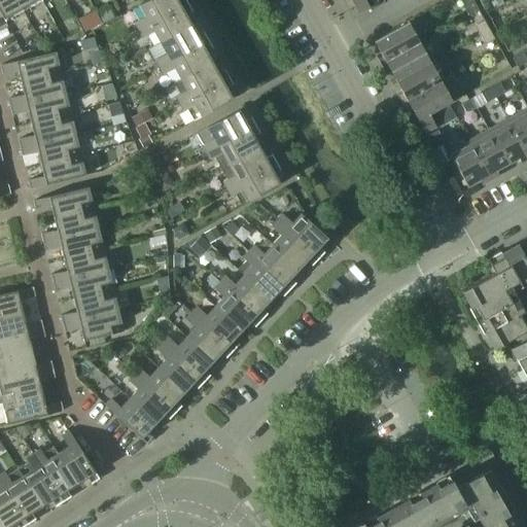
[(24,10),(18,0),(0,0),(0,11),(5,22),(24,10)]
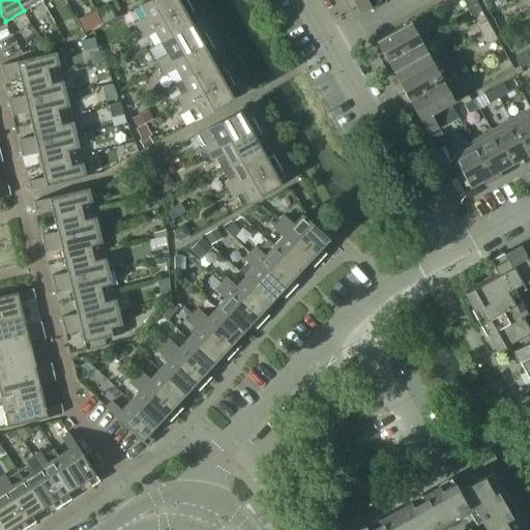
[(18,0),(24,10),(42,1),(41,0),(18,0)]
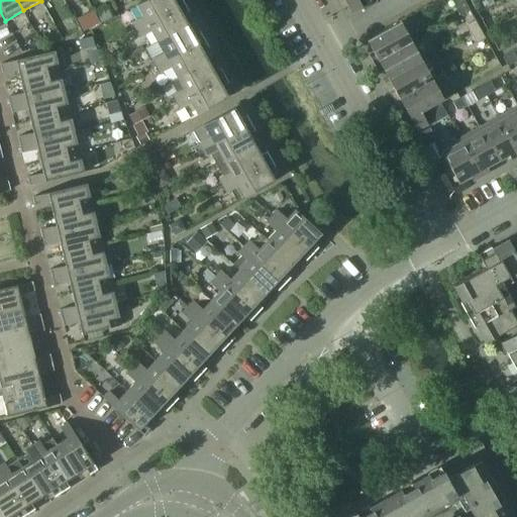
[(132,22),(136,29),(185,3),(183,0),(145,0),(136,5),(143,16),(132,22)]
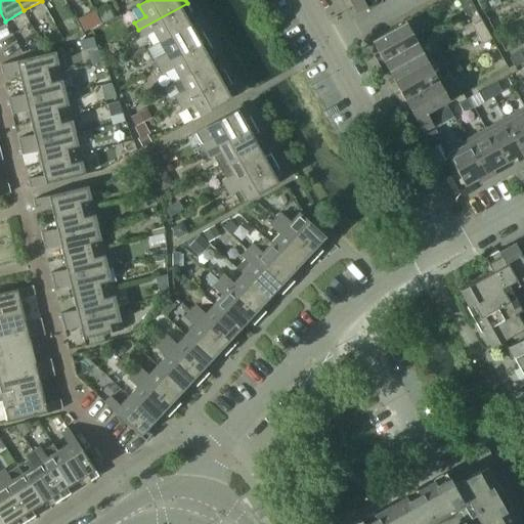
[(349,0),(356,13),(367,7),(363,0),(349,0)]
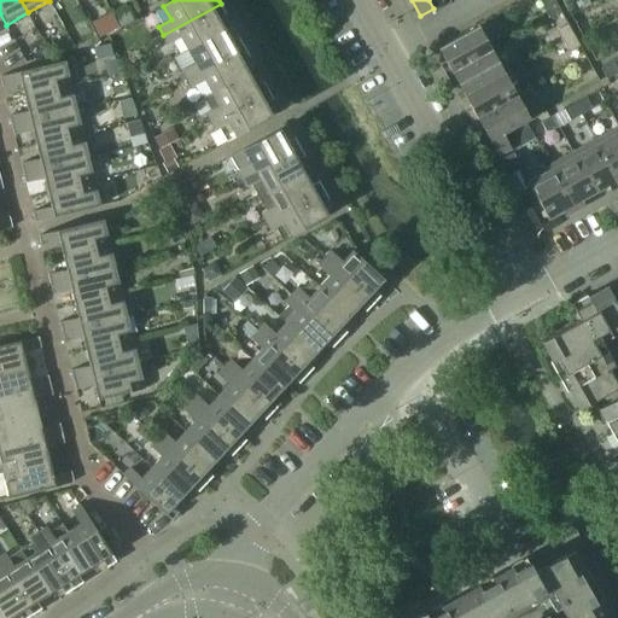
[(561,12),(555,0),(543,6),(551,18),(561,12)]
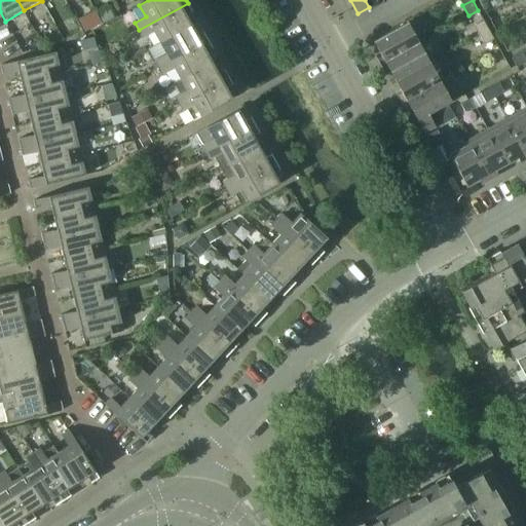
[(153,31),(159,42),(191,25),(186,14),(192,10),(188,3),(139,30),(143,37),(153,31)]
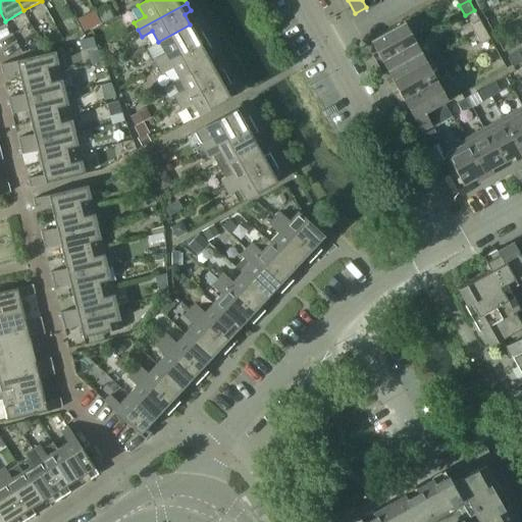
[(470,24),(475,35),(485,29),(479,19),(470,24)]
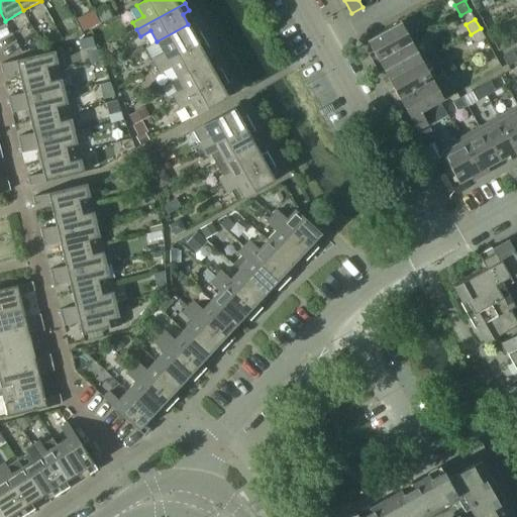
[(369,55),(374,63),(412,41),(401,21),(367,40),(374,53),(369,55)]
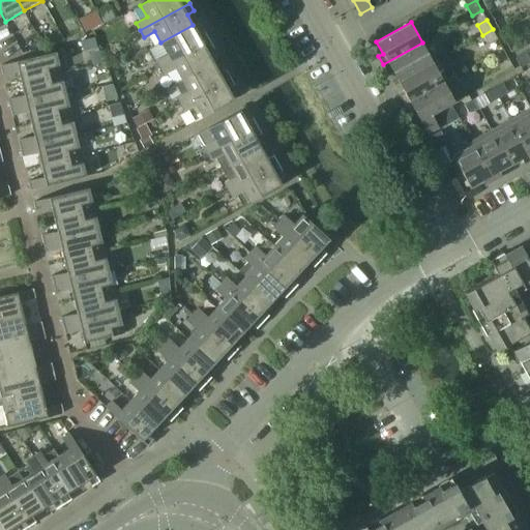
[(160,42),(148,50),(154,61),(156,60),(160,67),(209,39),(205,32),(199,35),(193,25),(160,42)]
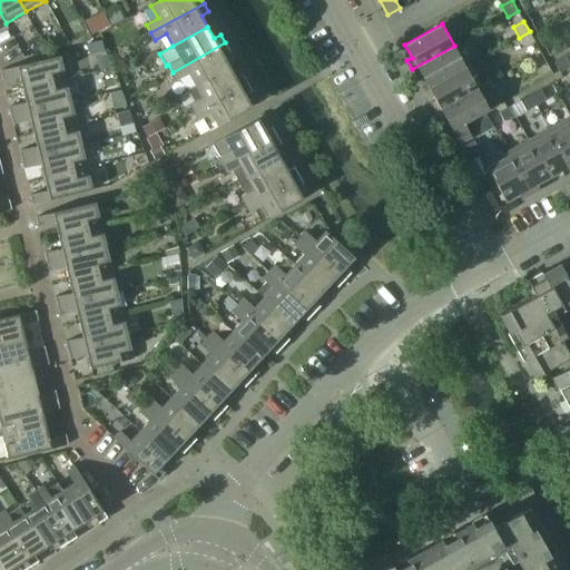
[(530,31),(519,38),(524,48),(536,42),(530,31)]
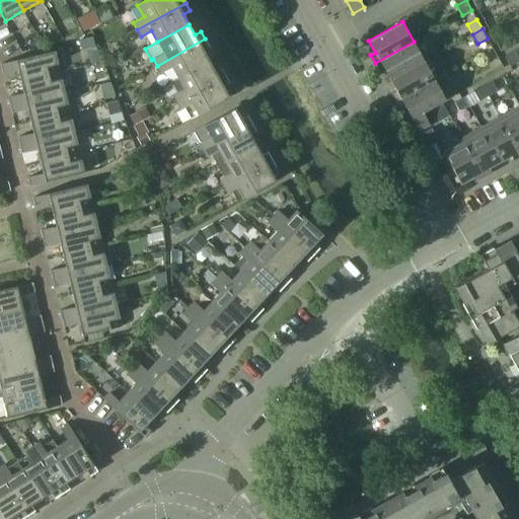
[(57,42),(62,40),(58,33),(53,35),(57,42)]
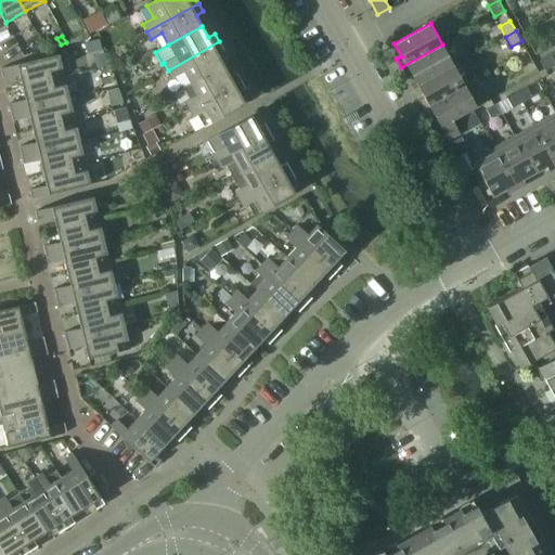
[(100,39),(85,42),(87,53),(102,50),(100,39)]
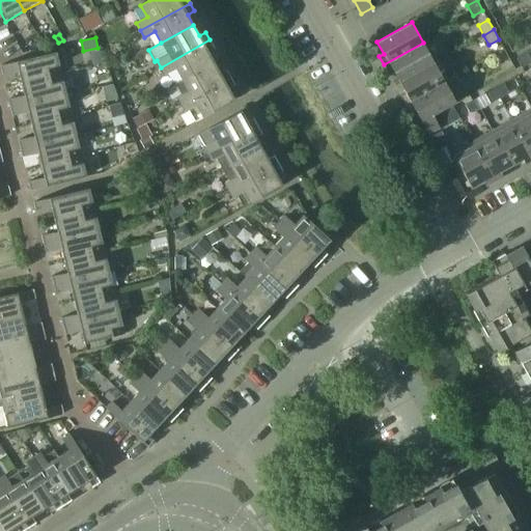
[(175,68),(182,80),(214,62),(207,51),(215,48),(210,39),(161,67),(165,75),(175,68)]
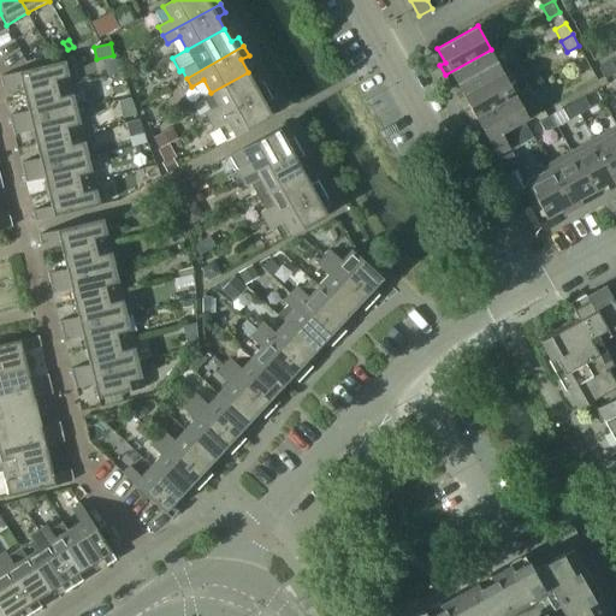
[(456,82),(463,95),(503,72),(491,49),(445,75),(450,84),(456,82)]
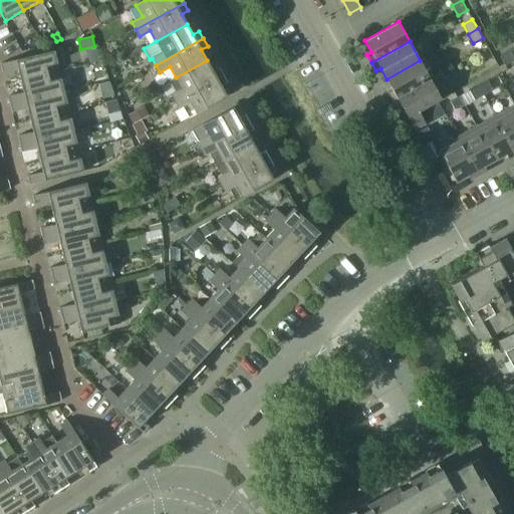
[(18,68),(20,80),(59,70),(54,50),(1,63),(3,72),(18,68)]
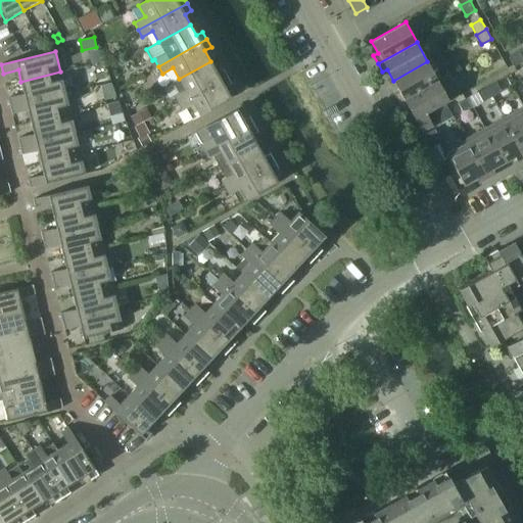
[(100,51),(91,53),(93,63),(102,61),(100,51)]
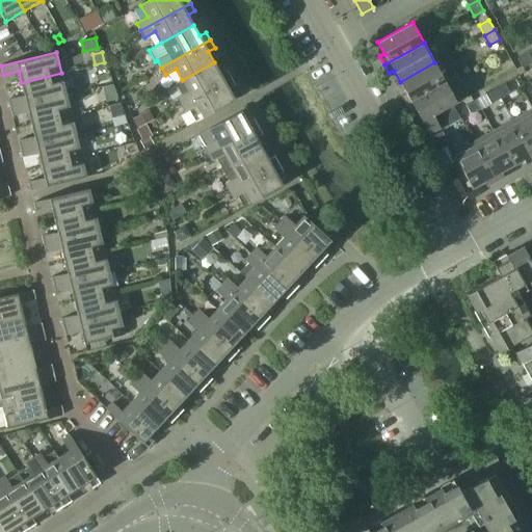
[(531,62),(531,61),(527,53),(517,58),(523,68),(531,62)]
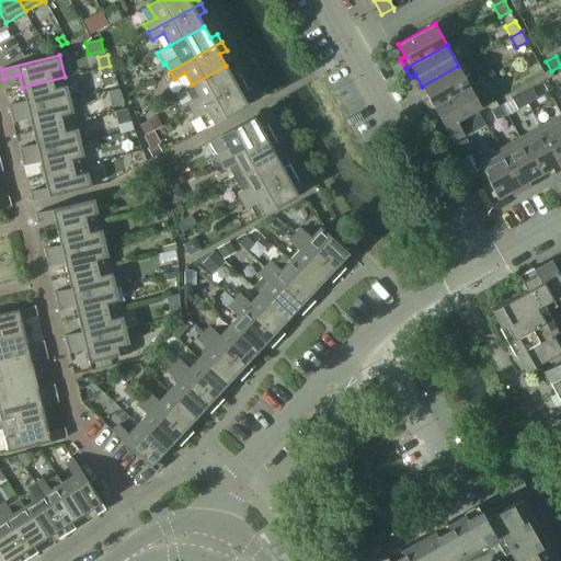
[(187,102),(192,111),(243,81),(239,72),(232,77),(226,66),(192,84),(184,89),(191,100),(187,102)]
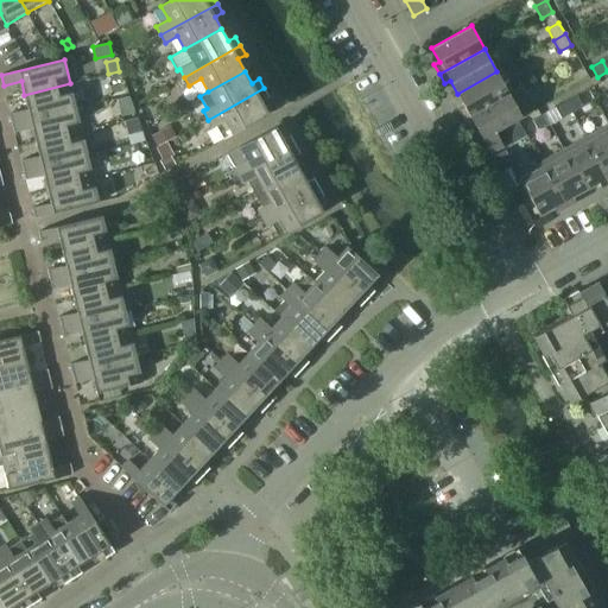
[(458,109),(464,119),(508,94),(496,71),(457,94),(464,106),(458,109)]
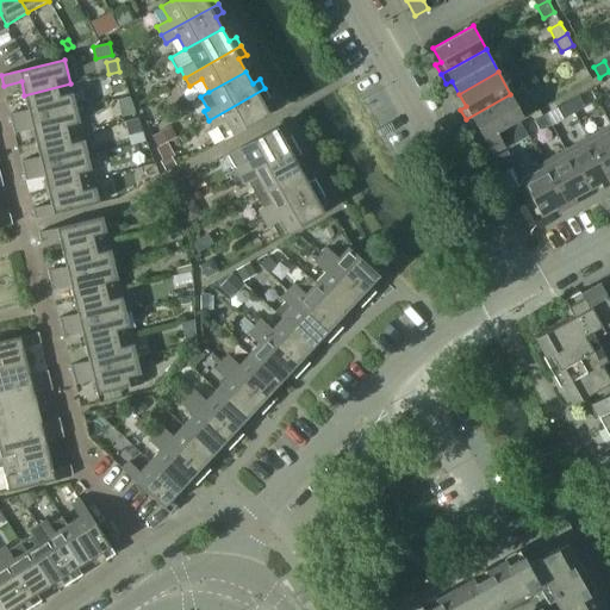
[(10,113),(12,123),(76,107),(70,83),(24,95),(27,110),(10,113)]
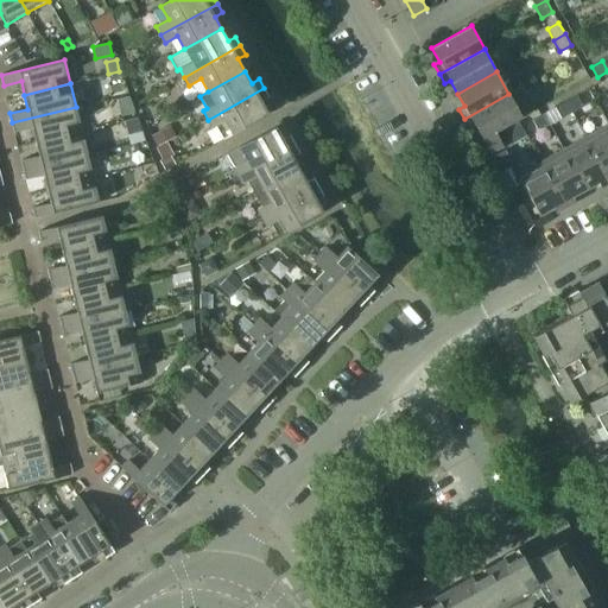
[(264,88),(208,120),(213,128),(216,126),(223,139),(268,114),(261,101),(270,97),(264,88)]
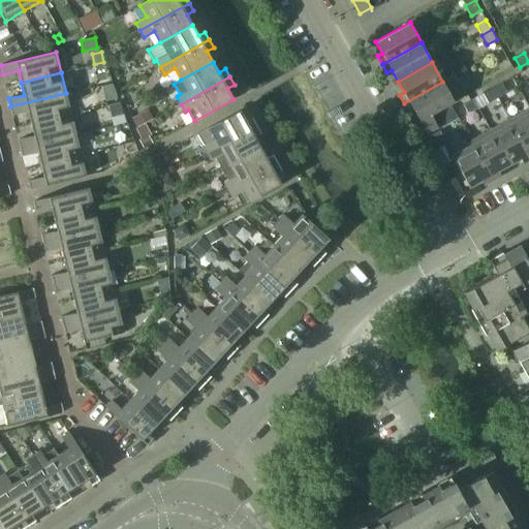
[(442,82),(404,103),(408,112),(413,110),(427,133),(437,127),(431,115),(455,102),(442,82)]
